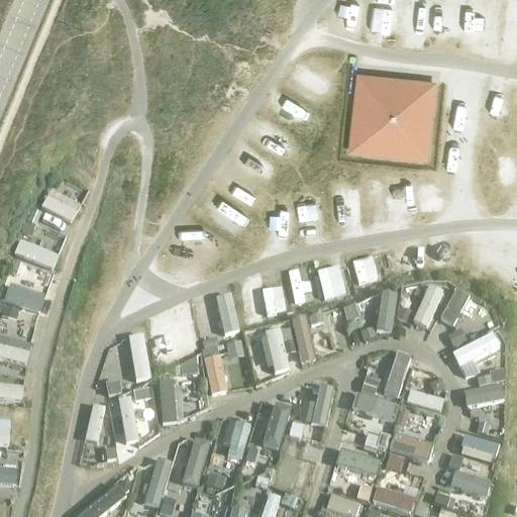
[(355,75),(346,154),(427,164),(436,83),(355,75)]
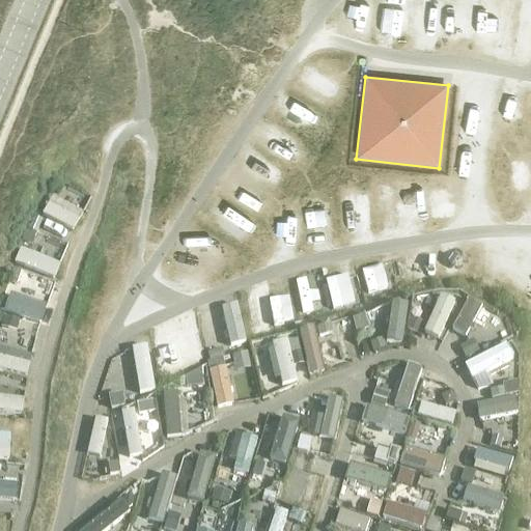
[(74,229),(82,212),(51,196),(43,214),(74,229)]
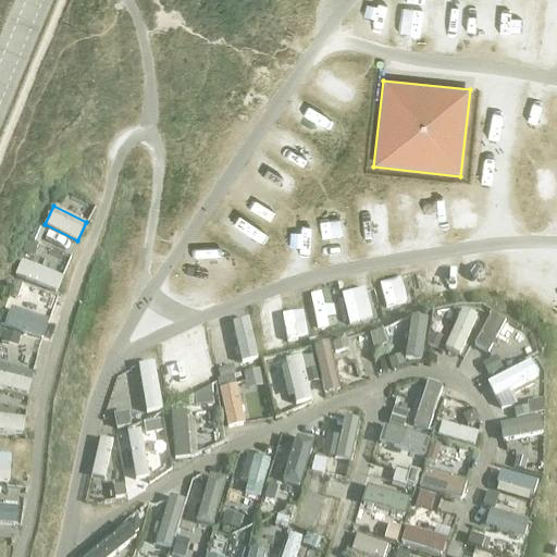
[(27,240),(23,254),(33,257),(38,245),(27,240)]
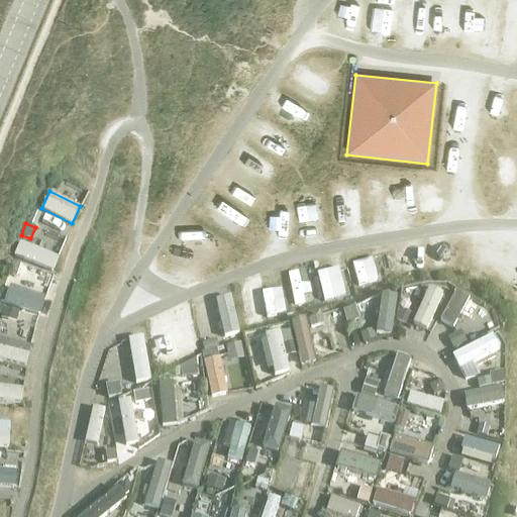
[(54,271),(60,256),(20,239),(14,253),(54,271)]
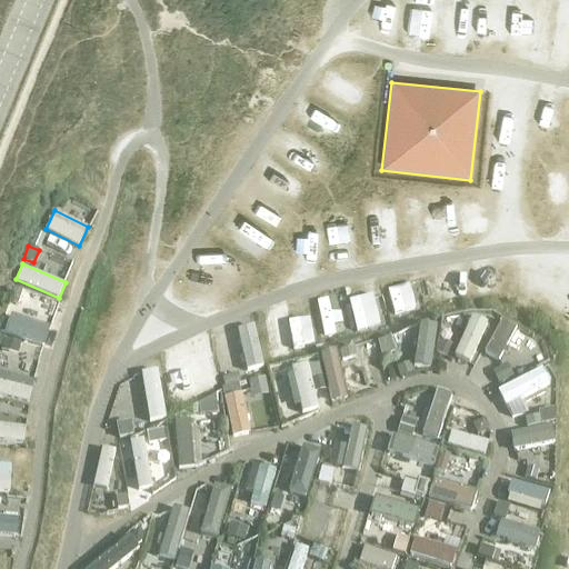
[(387,287),(395,313),(417,308),(410,281),(387,287)]
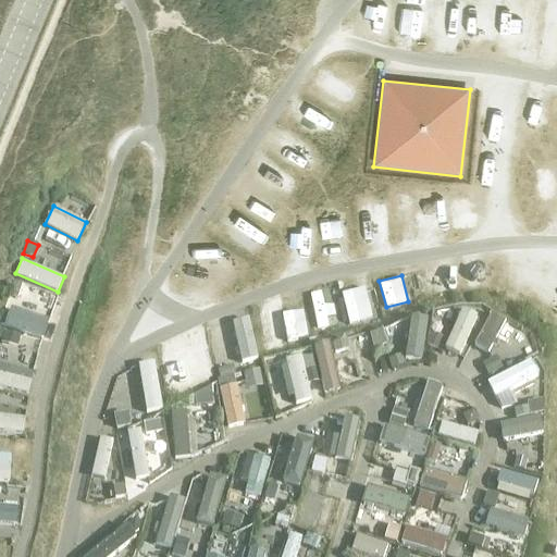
[(13,282),(9,295),(17,298),(22,284),(13,282)]
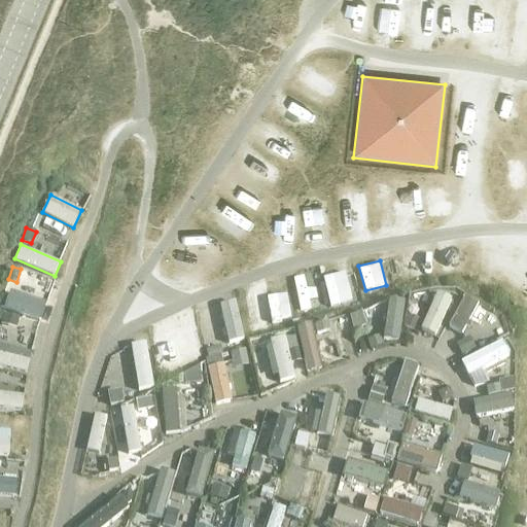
[(324,274),(328,304),(351,301),(346,271),(324,274)]
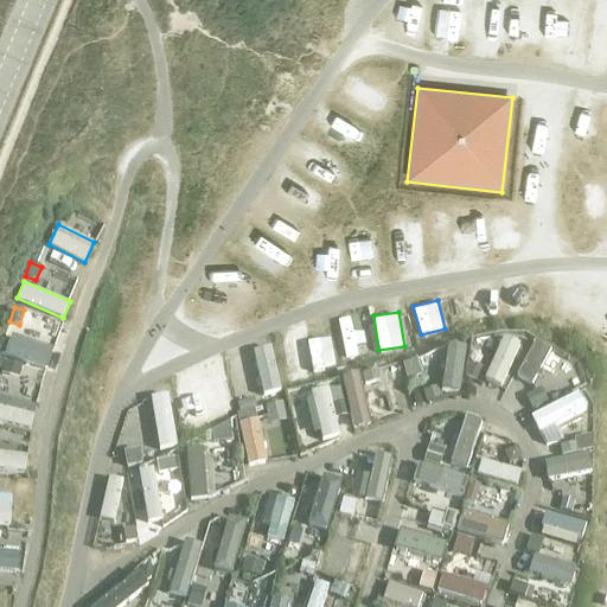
[(370,351),(363,314),(338,320),(345,356),(370,351)]
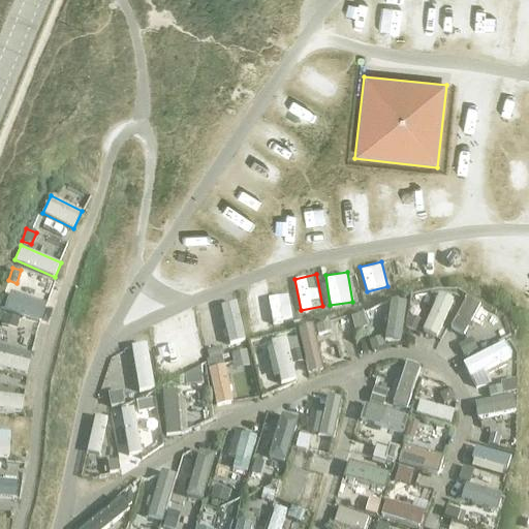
[(40,321),(47,302),(9,288),(3,308),(40,321)]
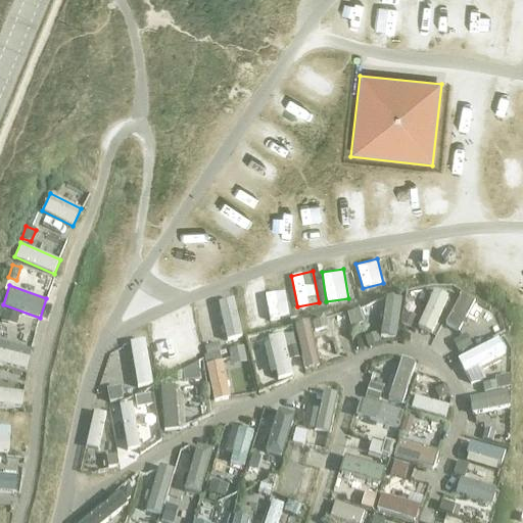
[(417,325),(433,333),(450,295),(434,288),(417,325)]
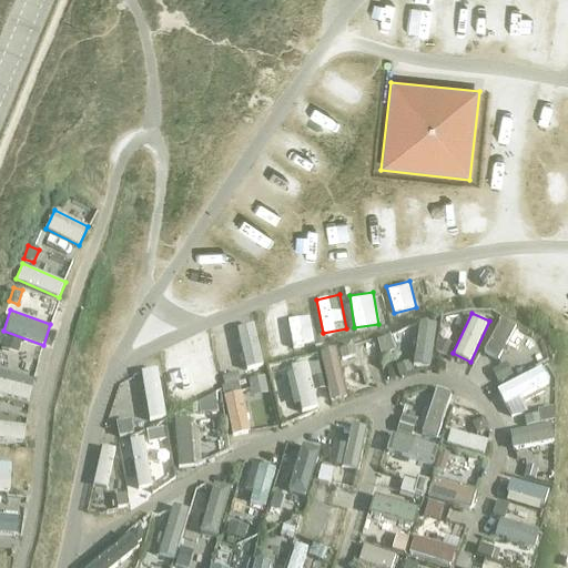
[(293,346),(315,342),(310,314),(287,318),(293,346)]
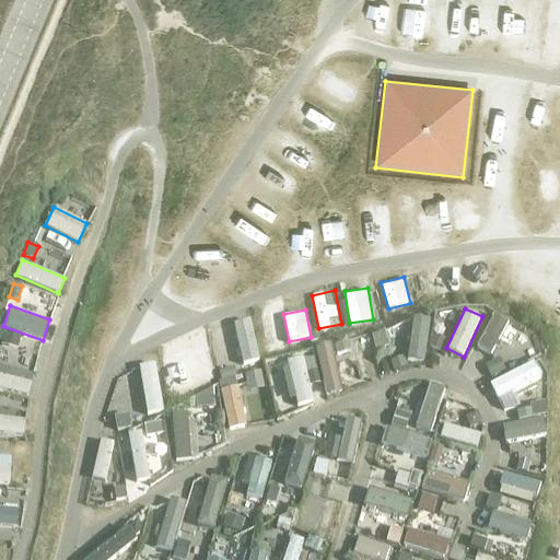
[(494,314),(477,346),(492,353),(510,322),(494,314)]
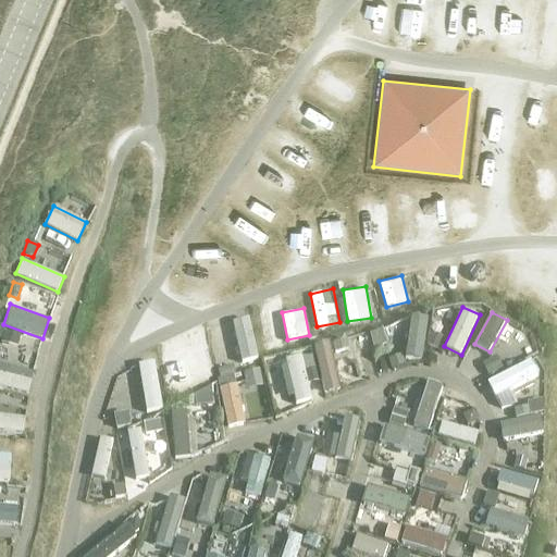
[(424,338),(428,338),(428,317),(408,317),(406,357),(423,358),(424,338)]
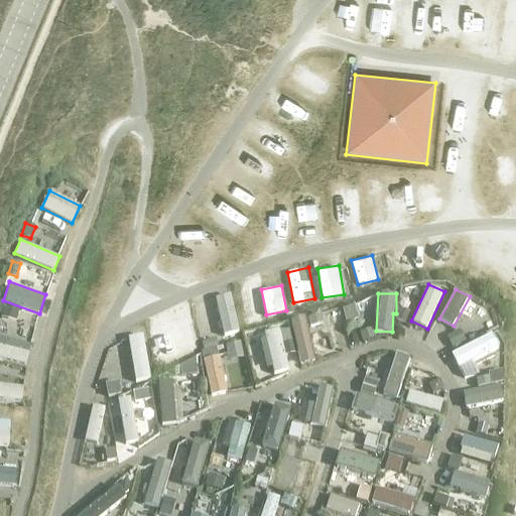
[(232,294),(217,297),(224,335),(239,333),(232,294)]
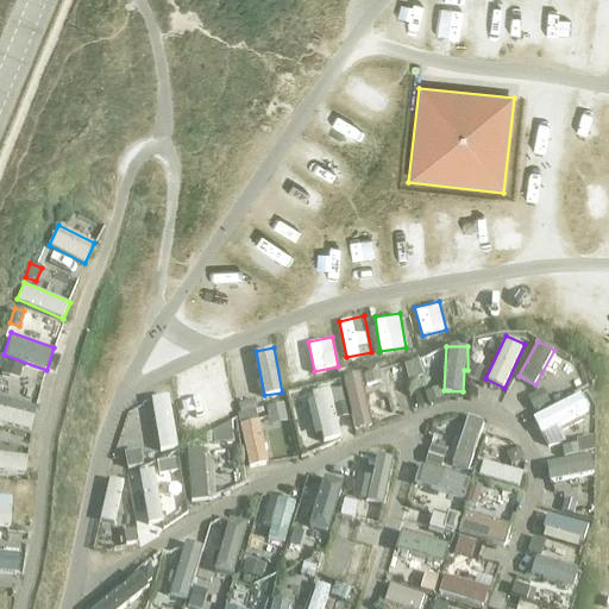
[(418,362),(403,368),(407,383),(424,377),(418,362)]
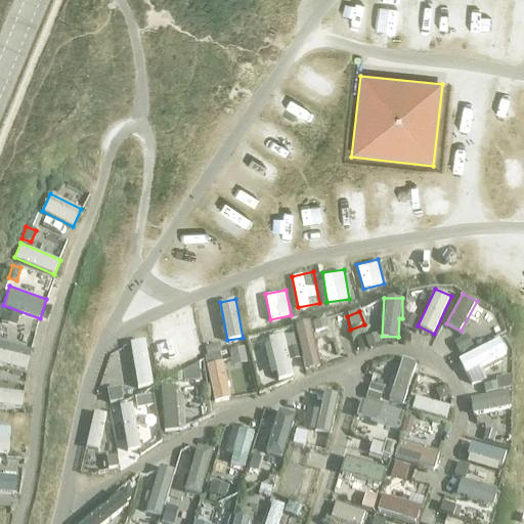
[(3,312),(0,323),(16,328),(19,316),(3,312)]
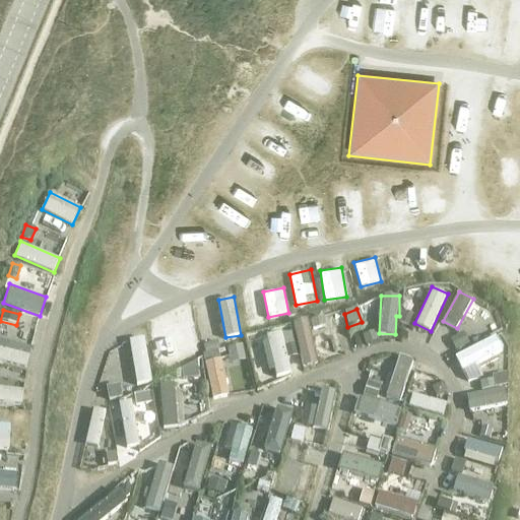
[(400,311),(398,323),(407,327),(412,316),(400,311)]
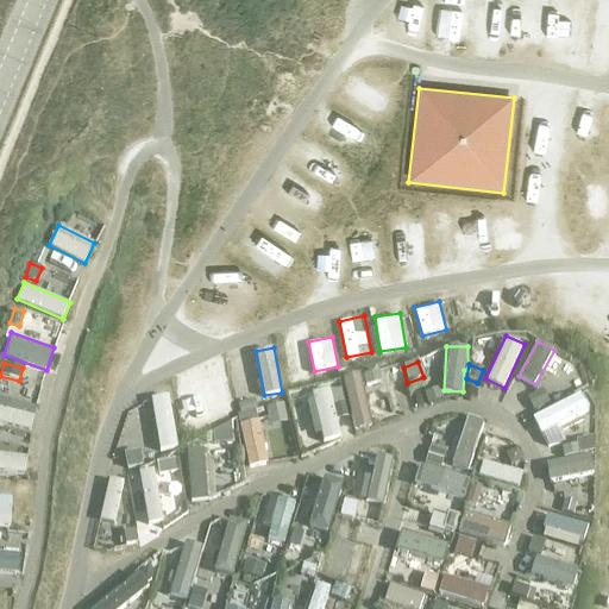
[(378,372),(363,377),(366,387),(381,383),(378,372)]
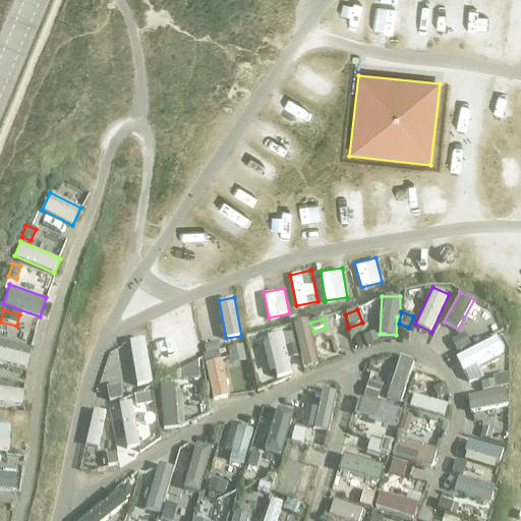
[(375,333),(362,337),(365,346),(379,342),(375,333)]
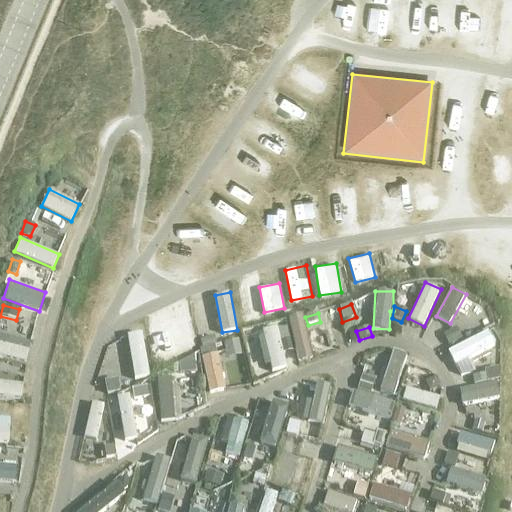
[(456,328),(442,335),(448,347),(462,340),(456,328)]
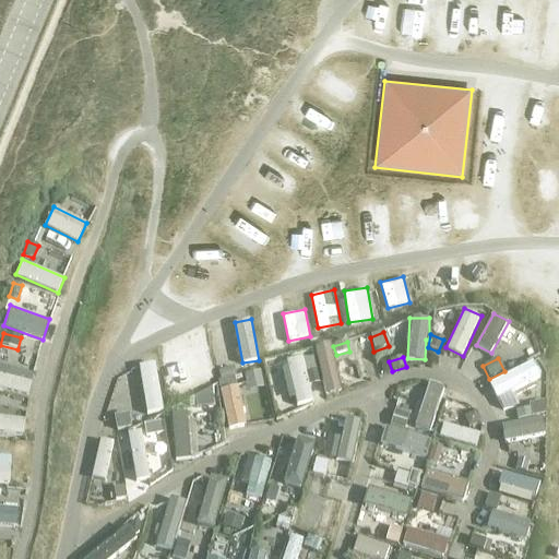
[(0,385),(28,394),(34,371),(0,363),(0,385)]
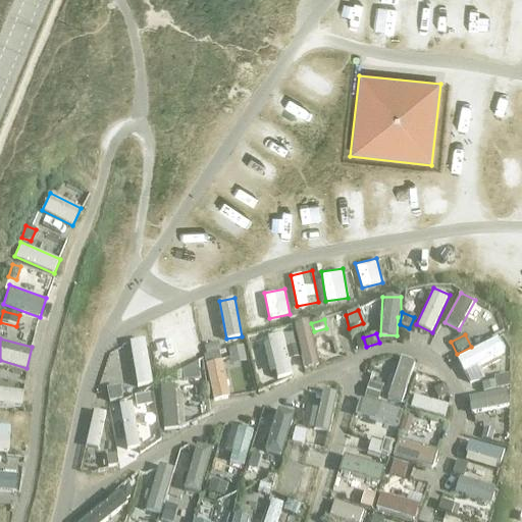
[(482,376),(478,363),(505,354),(499,340),(458,355),(467,381),(482,376)]
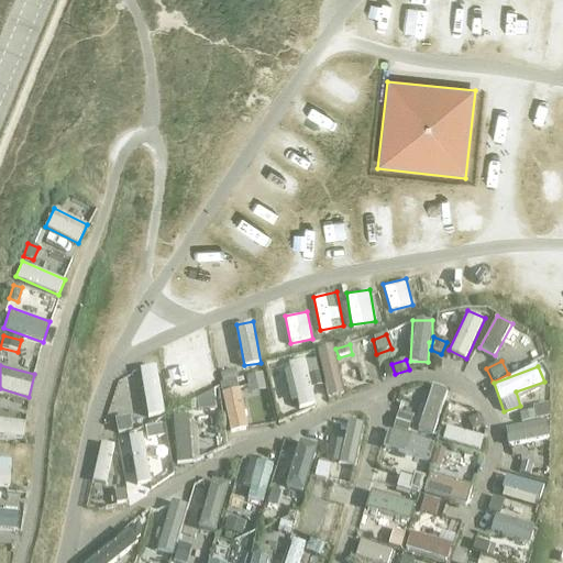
[(234,370),(219,375),(222,385),(238,379),(234,370)]
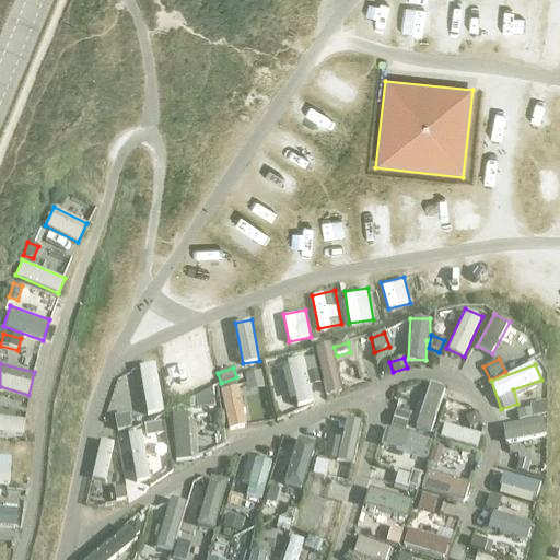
[(259,372),(245,376),(248,393),(264,388),(259,372)]
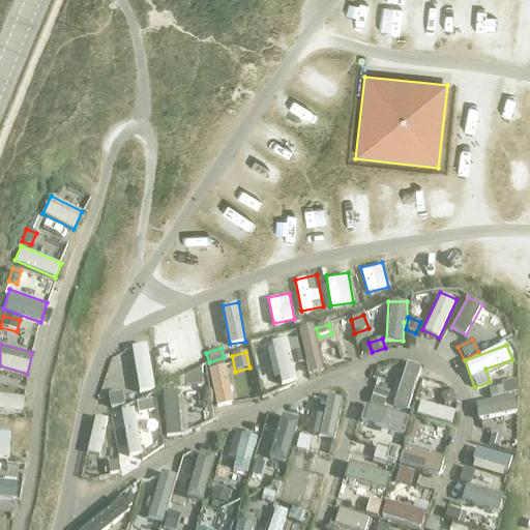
[(299,352),(290,354),(293,366),(302,364),(299,352)]
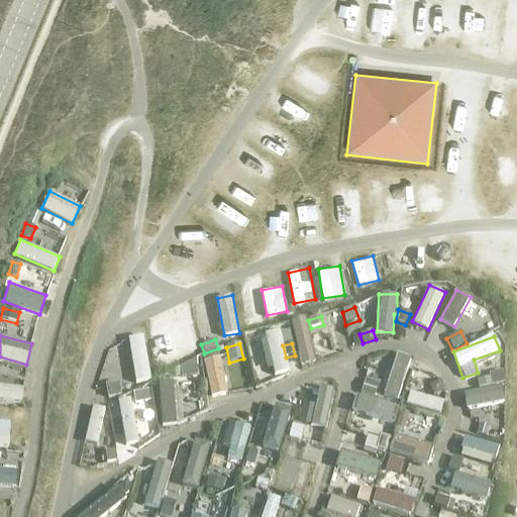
[(202,360),(210,396),(228,392),(220,356),(202,360)]
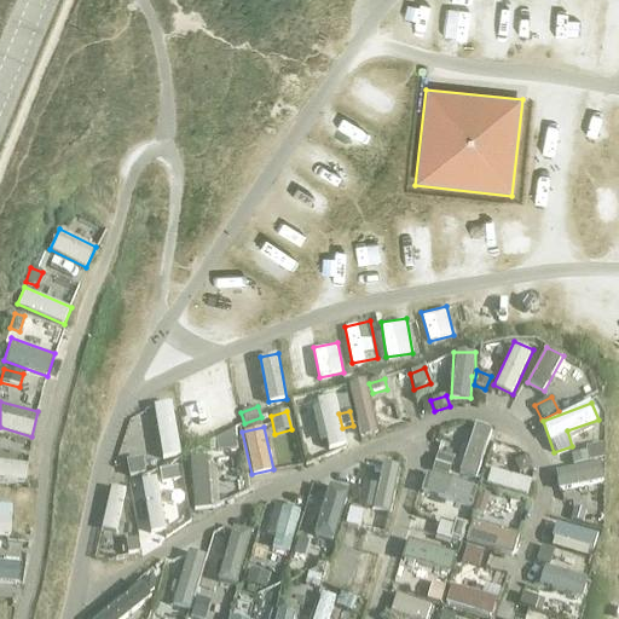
[(235,429),(215,439),(217,452),(236,451),(235,429)]
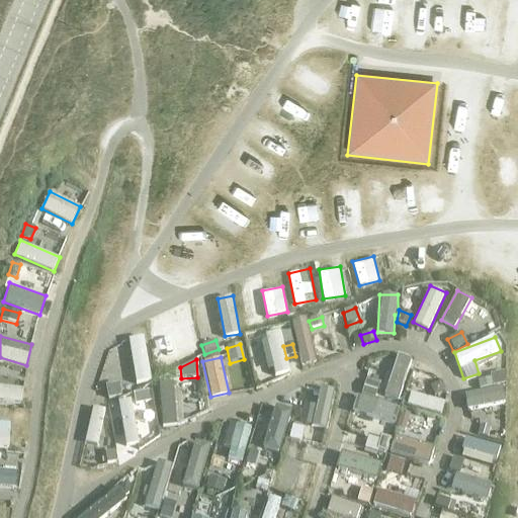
[(166,363),(154,366),(155,376),(167,373),(166,363)]
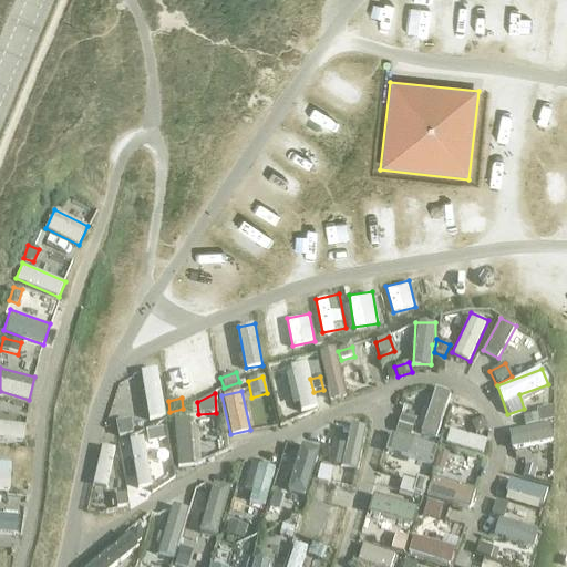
[(536,415),(523,419),(524,428),(553,422),(553,409),(536,412),(536,415)]
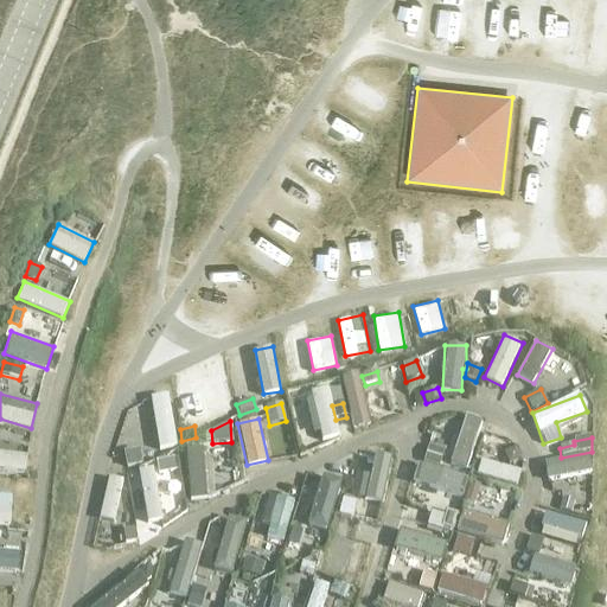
[(0,447),(0,467),(26,468),(27,449),(0,447)]
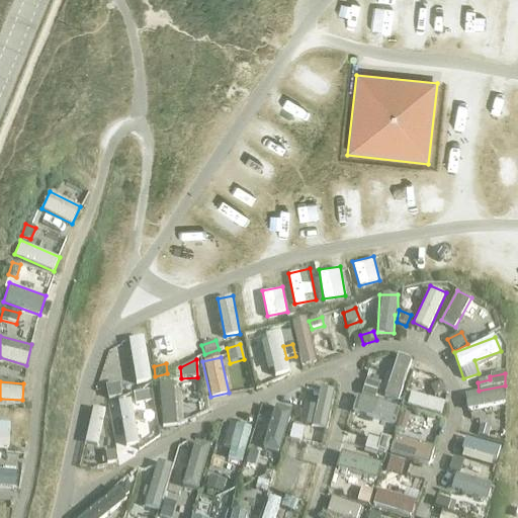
[(178,381),(160,381),(161,424),(179,424),(178,381)]
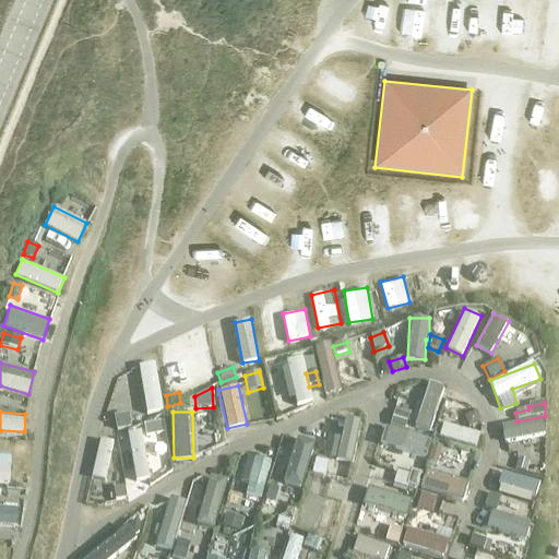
[(394,412),(390,426),(404,430),(408,416),(394,412)]
